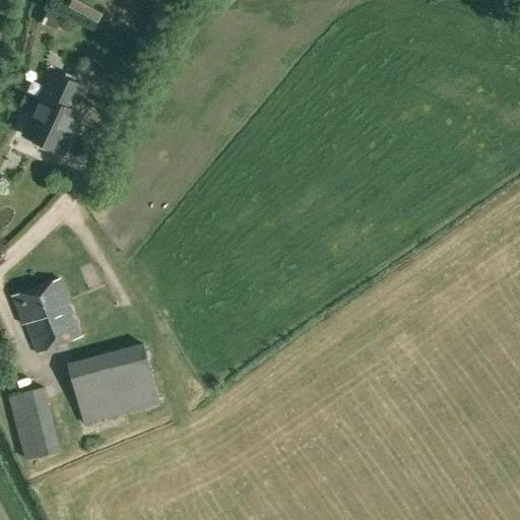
[(84,86),(54,72),(41,101),(78,120),(81,113),(74,110),(84,86)]
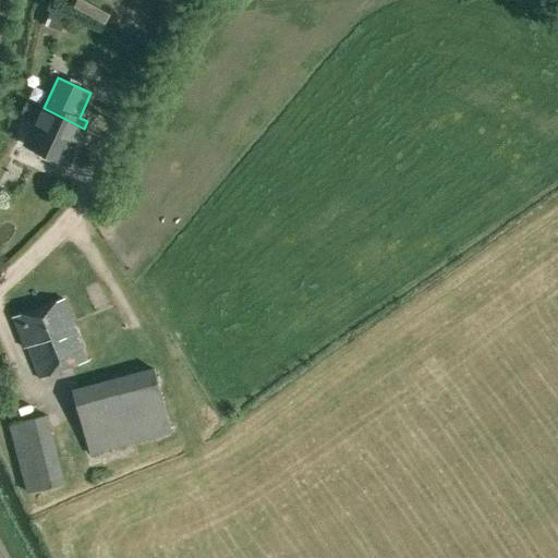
[(34,106),(26,102),(21,114),(28,118),(34,106)]
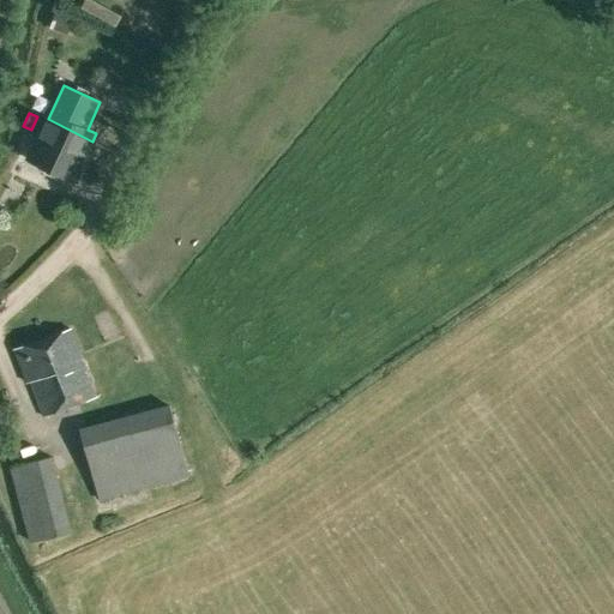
[(48,119),(29,160),(74,180),(92,142),(48,119)]
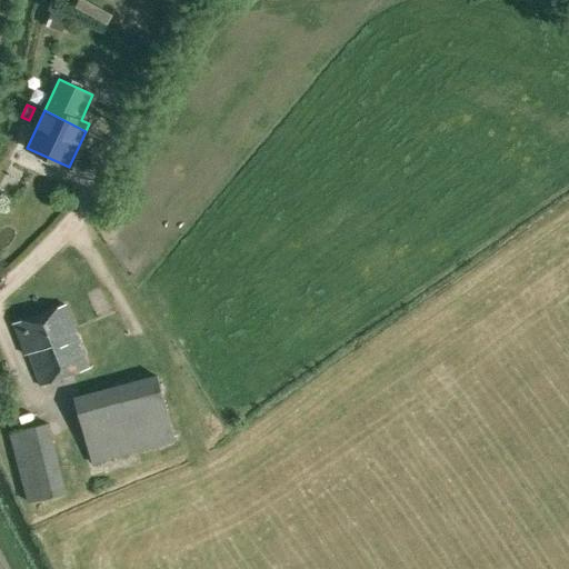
[(65,303),(12,323),(40,386),(89,367),(65,303)]
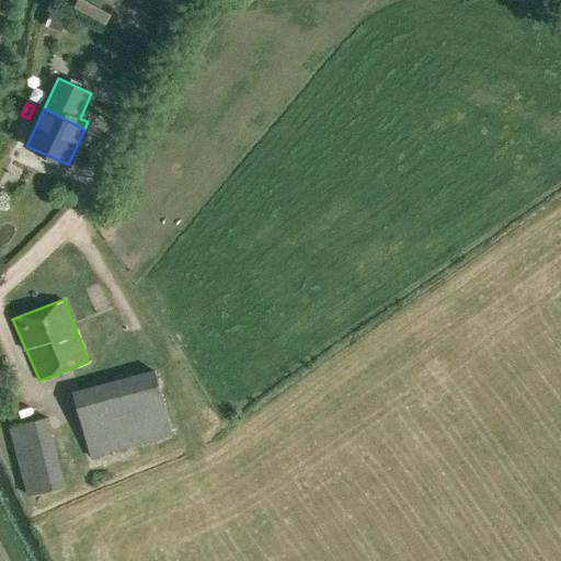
[(155,371),(73,393),(91,457),(172,435),(155,371)]
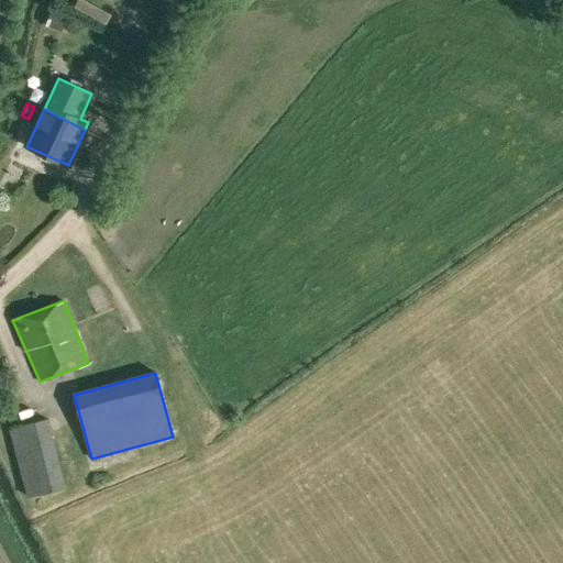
[(48,419),(9,428),(28,498),(66,488),(48,419)]
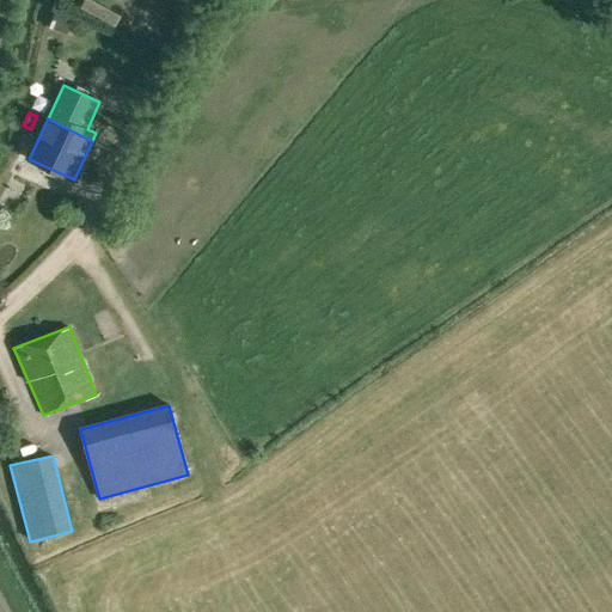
All buildings are outlined.
